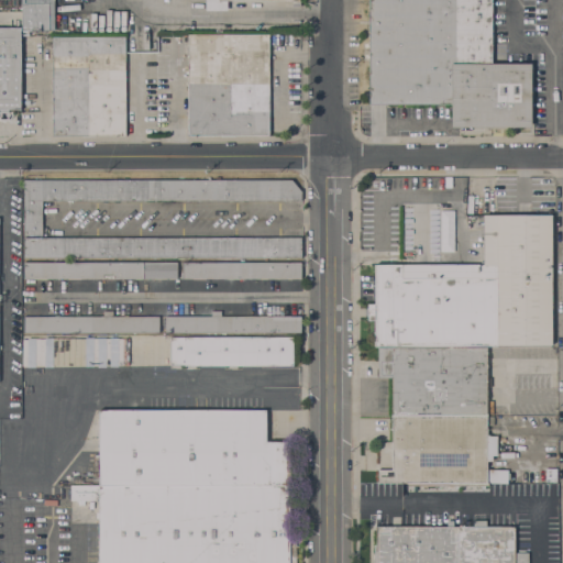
[(55,0),(55,30),(21,30),(21,0),(55,0)]
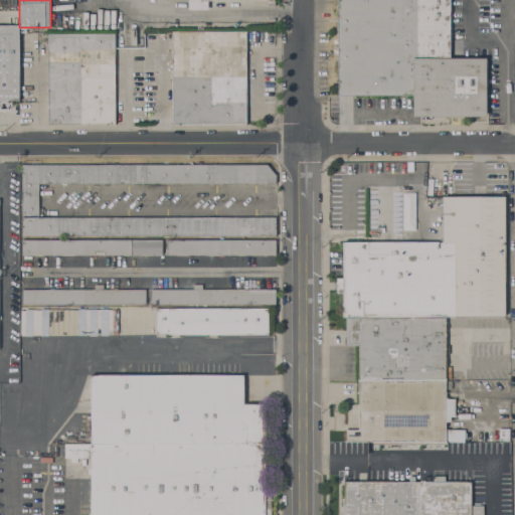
[(274,0),(274,1),(208,1),(208,9),(188,9),(188,0),(274,0)]
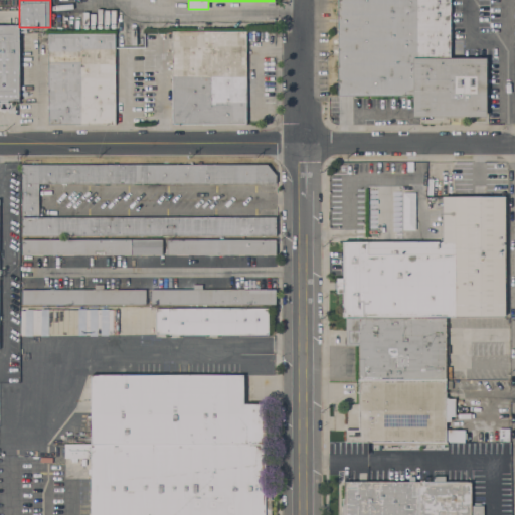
[(450,0),(450,57),(487,57),(486,117),(412,116),(413,96),(337,96),(337,0),(450,0)]
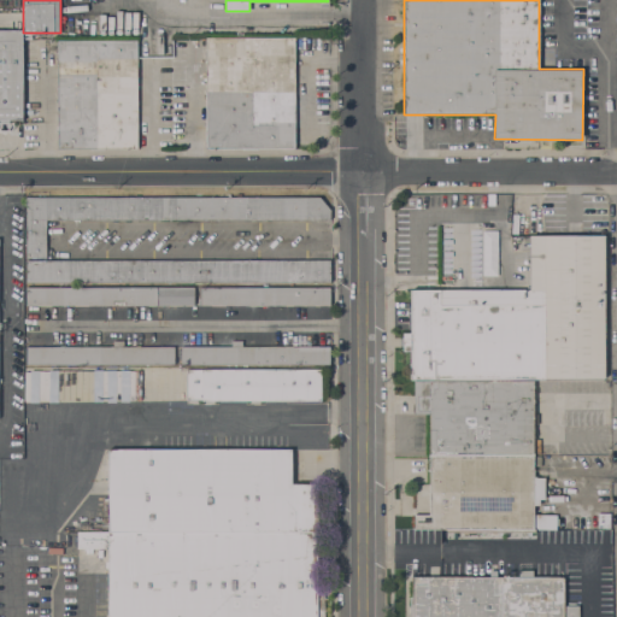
[(0,30),(23,30),(23,119),(0,119),(0,30)]
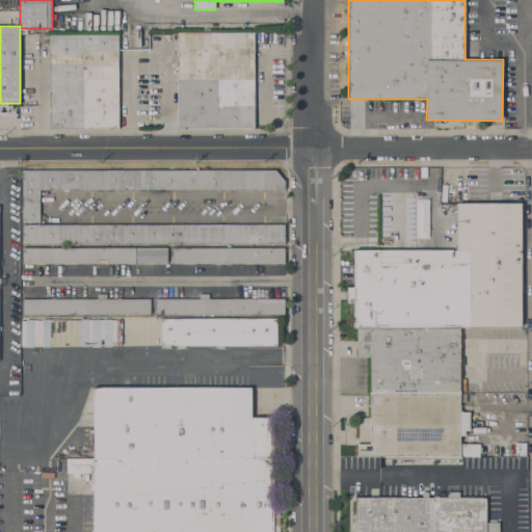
[(177,32),(254,32),(255,128),(178,128),(177,32)]
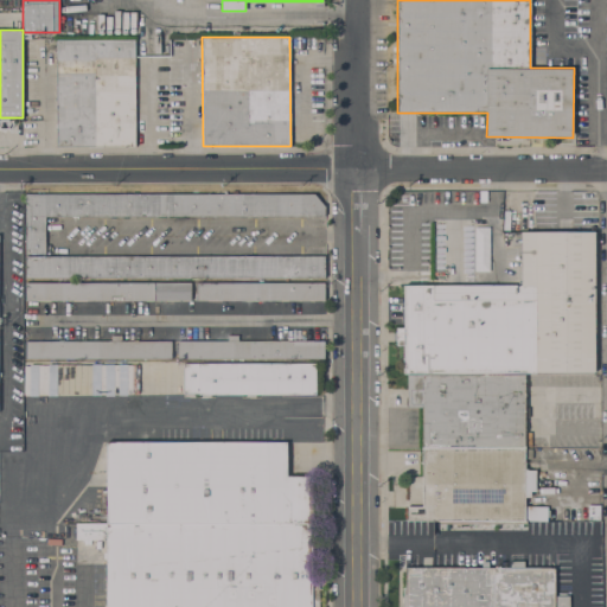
[(56,39),(135,39),(135,147),(56,146),(56,39)]
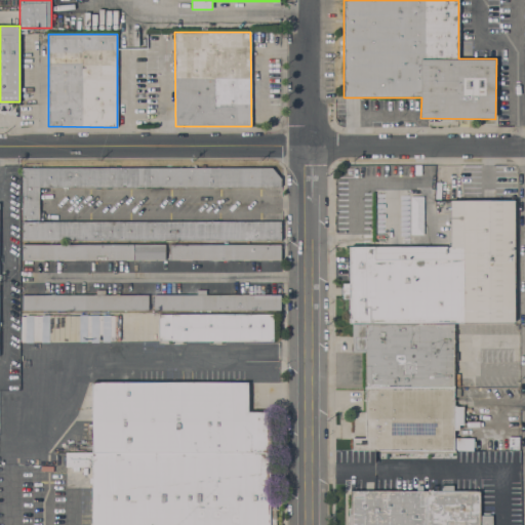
[(22,219),(22,168),(272,167),(281,178),(281,187),(40,187),(39,219),(22,219)]
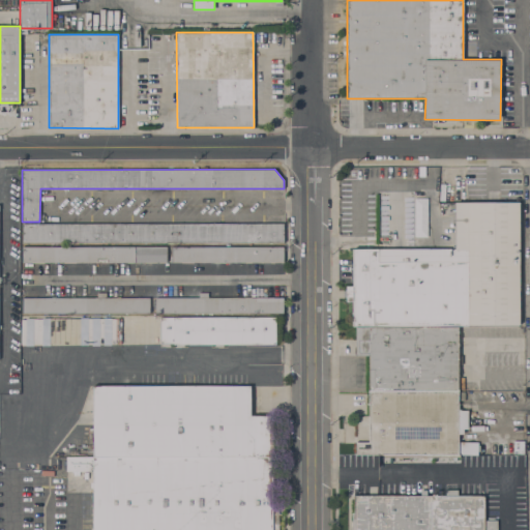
[(429,239),(428,200),(415,200),(415,239),(429,239)]
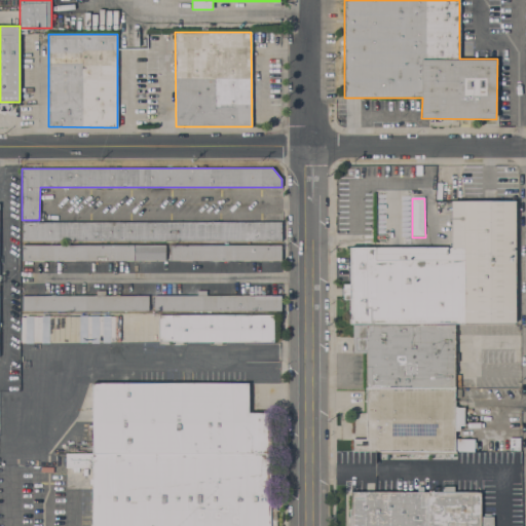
[(452,247),(452,201),(516,200),(516,323),(350,324),(350,299),(343,299),(343,284),(350,284),(350,248),(452,247)]
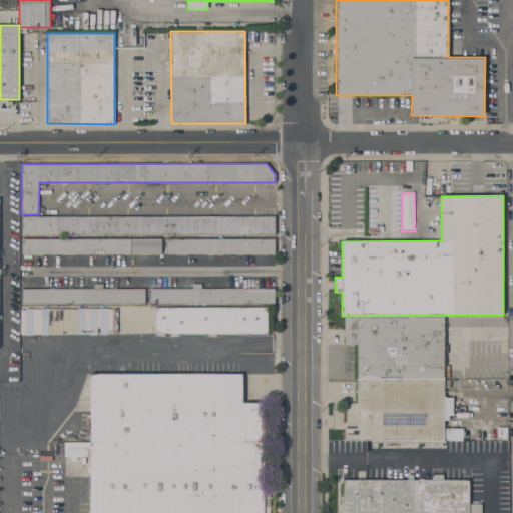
[(275,216),(275,235),(21,234),(21,216),(275,216)]
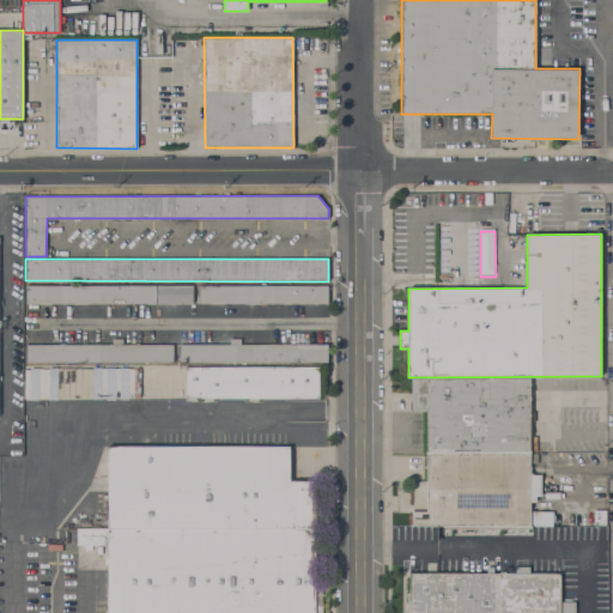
[(193,285),(193,303),(25,303),(25,286),(193,285)]
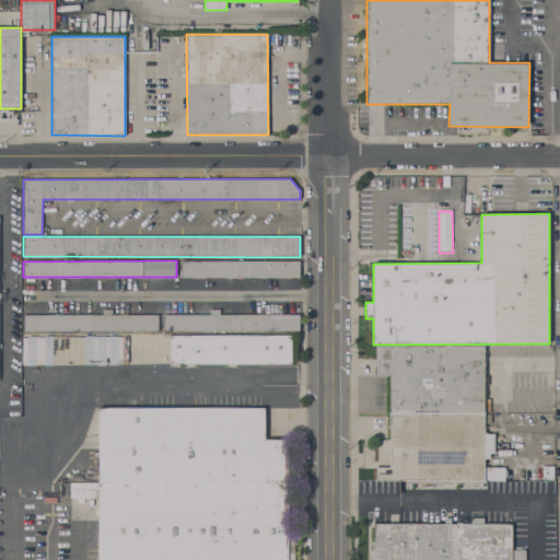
[(300,261),(300,277),(182,277),(182,260),(300,261)]
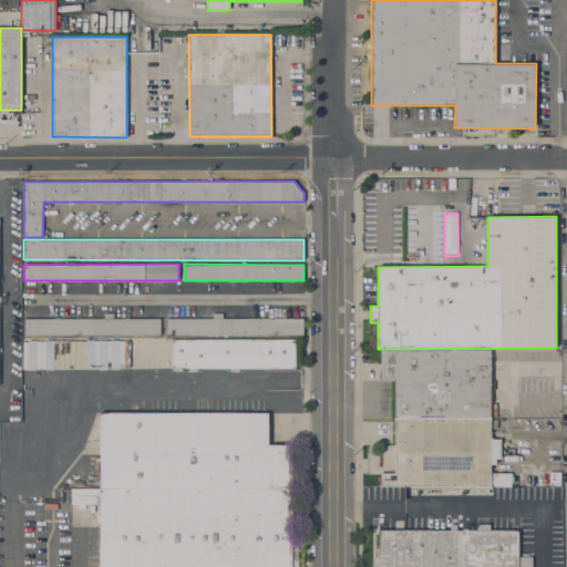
[(104,318),(104,313),(114,312),(114,318),(161,318),(161,334),(23,336),(23,319),(104,318)]
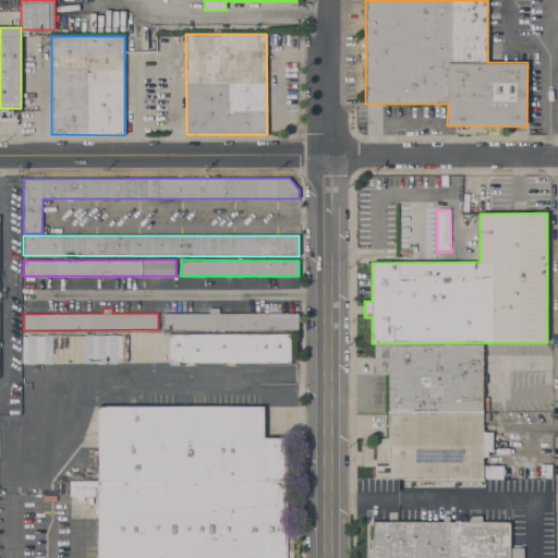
[(209,314),(209,307),(219,307),(219,313),(299,313),(299,330),(164,330),(164,314),(209,314)]
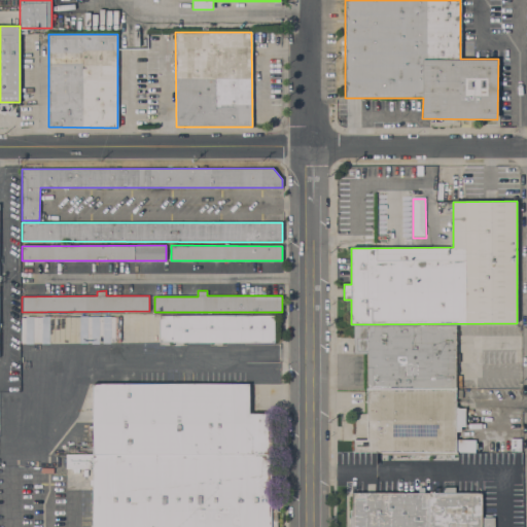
[(29,325),(29,314),(138,314),(138,325),(29,325)]
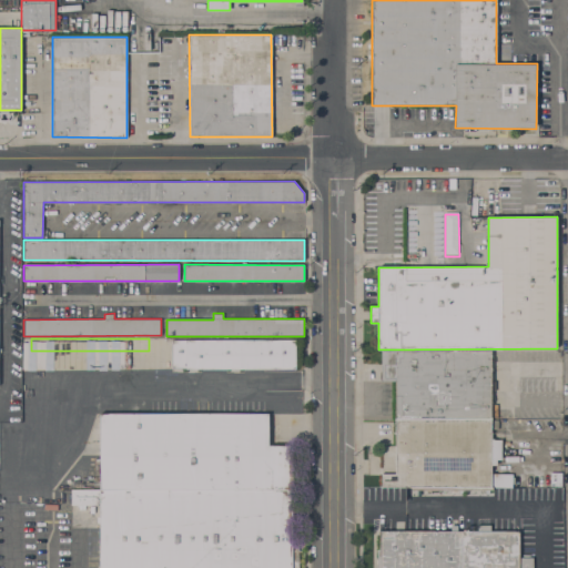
[(163,362),(164,338),(152,338),(151,362),(163,362)]
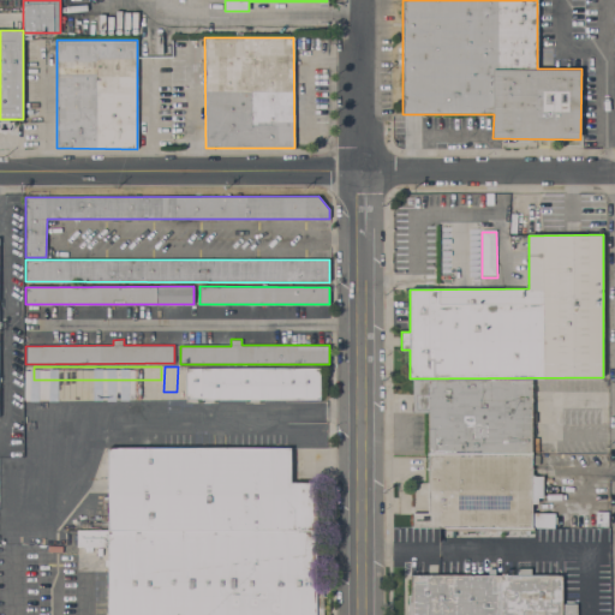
[(260,399),(260,402),(249,402),(249,399),(214,399),(214,402),(203,402),(203,399),(201,399),(185,399),(185,368),(321,368),(321,399),(260,399)]
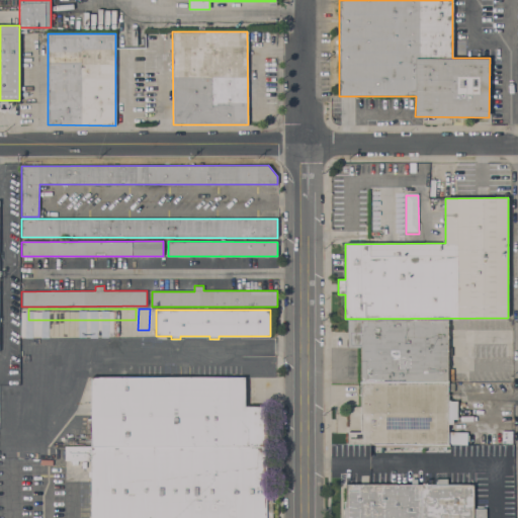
[(449,382),(361,382),(360,347),(348,347),(348,320),(448,320),(448,326),(450,326),(450,331),(448,331),(448,347),(452,347),(452,356),(448,356),(448,362),(450,362),(450,367),(449,367),(449,382)]
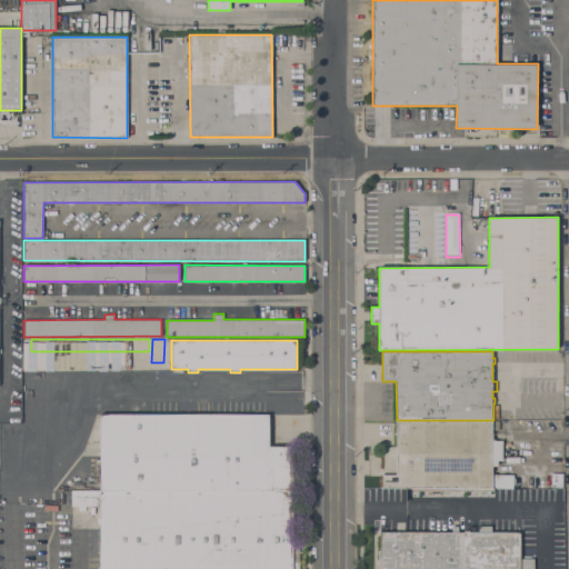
[(100,568),(100,523),(97,523),(97,518),(100,518),(100,506),(71,506),(71,490),(100,490),(100,416),(269,415),(269,446),(292,446),(292,538),(299,538),(299,568),(100,568)]
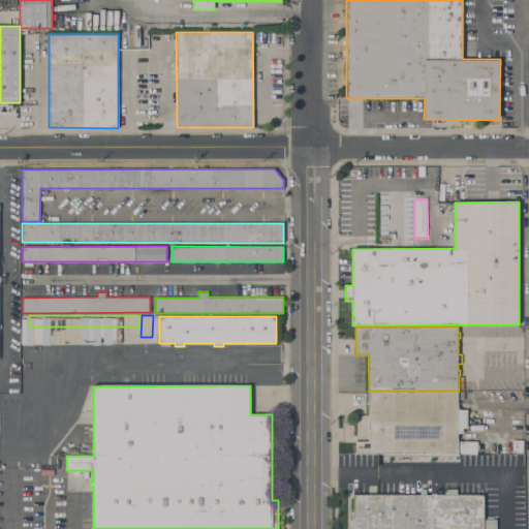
[(464,399),(458,399),(458,403),(467,403),(467,428),(463,428),(463,433),(458,433),(459,441),(477,441),(477,444),(479,444),(479,450),(477,450),(477,454),(355,454),(355,441),(369,441),(368,391),(459,391),(464,391),(464,399)]
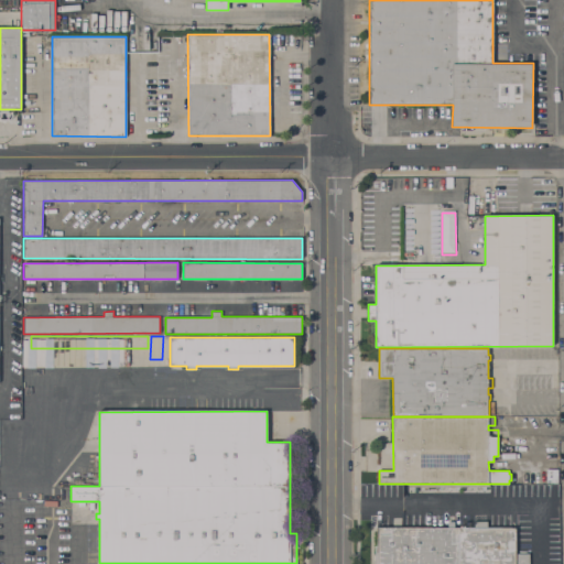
[(448,527),(448,521),(454,521),(454,527),(475,527),(475,521),(487,521),(487,527),(516,527),(516,553),(529,553),(529,563),(375,563),(375,545),(377,545),(377,527),(448,527)]
